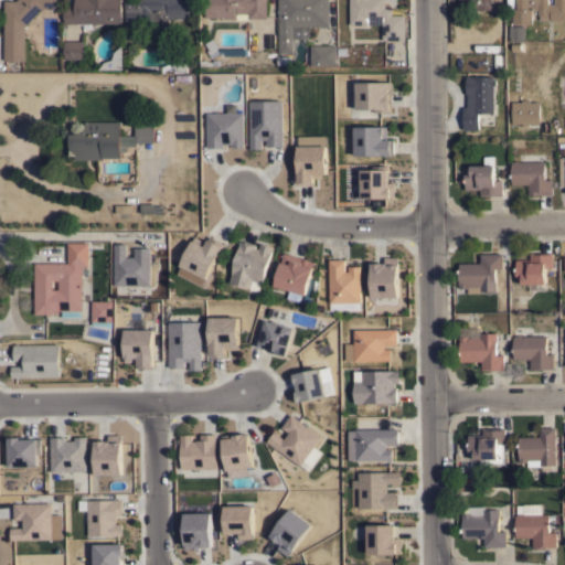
[(24,60),(14,62),(4,60),(3,6),(7,6),(13,0),(57,0),(57,9),(42,9),(24,25),(24,60)]
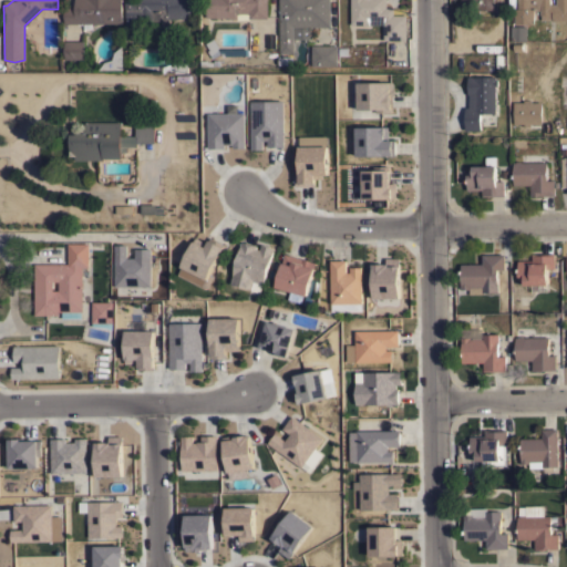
[(64,23),(64,7),(75,7),(75,0),(122,0),(122,22),(64,23)]
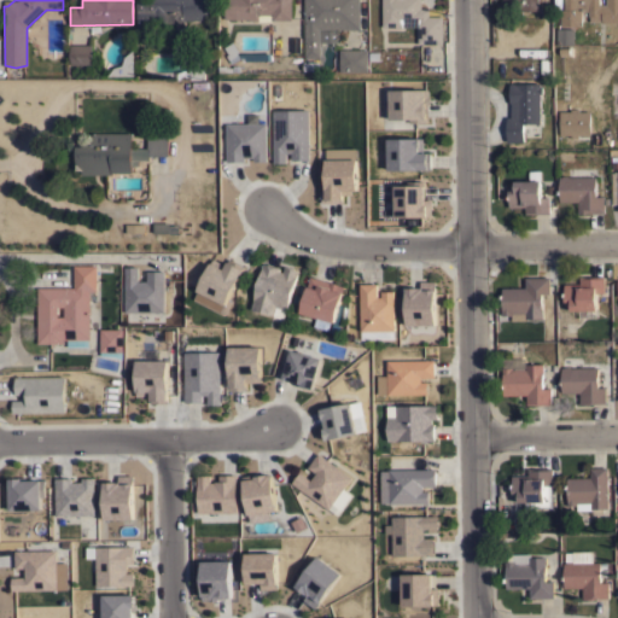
[(211,0),(211,15),(207,15),(207,19),(185,21),(185,27),(167,27),(167,30),(155,30),(155,35),(138,35),(138,3),(152,3),(152,0),(211,0)]
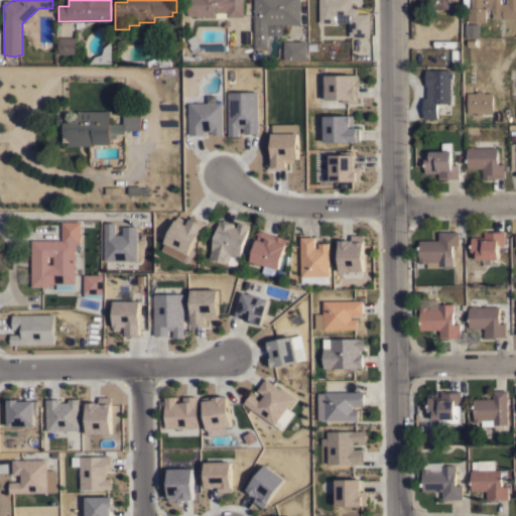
[(243,0),(243,17),(227,17),(216,17),(208,16),(187,16),(187,0),(243,0)]
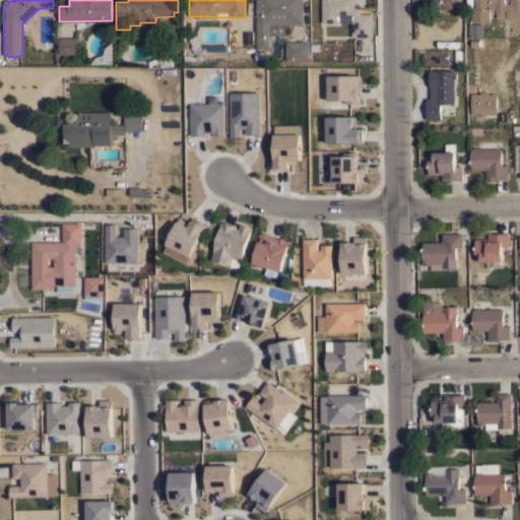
[(256,0),(303,0),(303,24),(286,24),(286,36),(269,36),(269,49),(256,49),(256,0)]
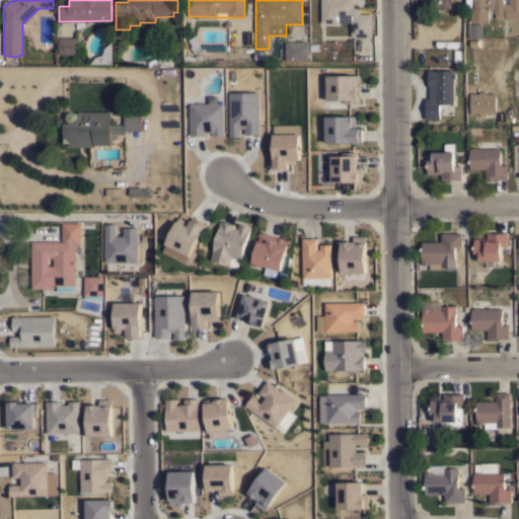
[(321,0),(354,0),(354,7),(360,7),(360,14),(372,14),(372,36),(351,36),(351,22),(321,22),(321,0)]
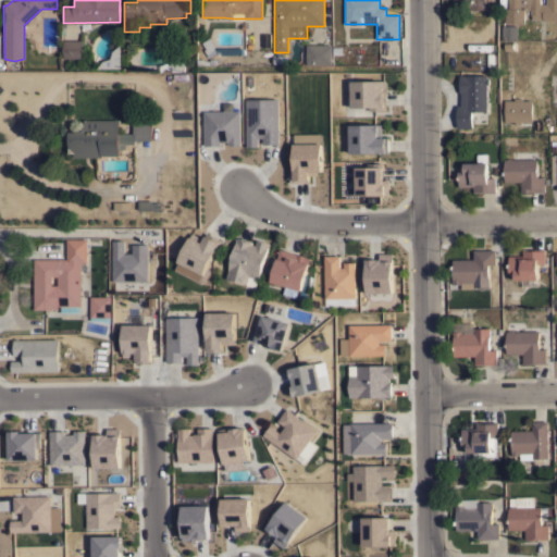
[(487,0),(487,3),(485,3),(485,10),(468,10),(468,5),(455,5),(455,0),(487,0)]
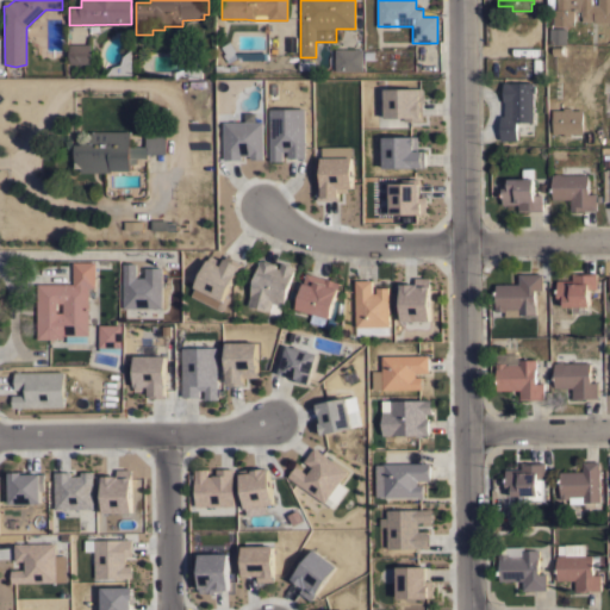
[(609,0),(609,23),(595,23),(595,22),(582,22),(582,11),(574,11),(574,26),(554,25),(554,10),(556,10),(556,0),(592,0),(592,5),(598,5),(598,0),(609,0)]
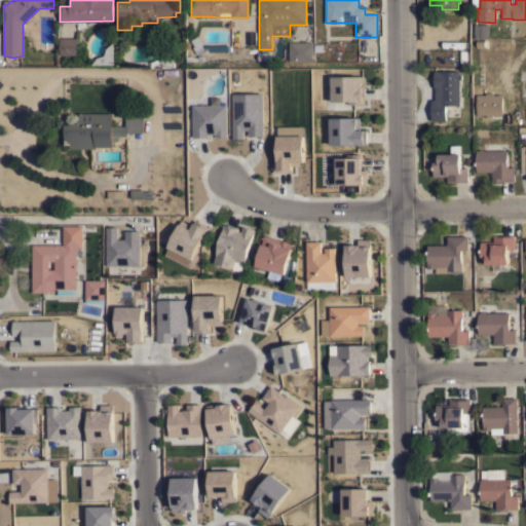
[(488,38),(485,38),(484,45),(476,45),(476,38),(474,38),(474,24),(488,25),(488,38)]
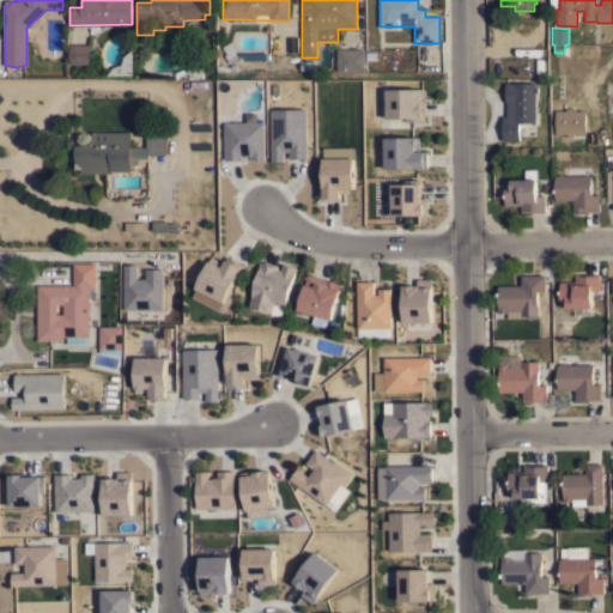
[(231,41),(237,50),(236,52),(238,56),(229,62),(224,55),(226,54),(222,47),(231,41)]
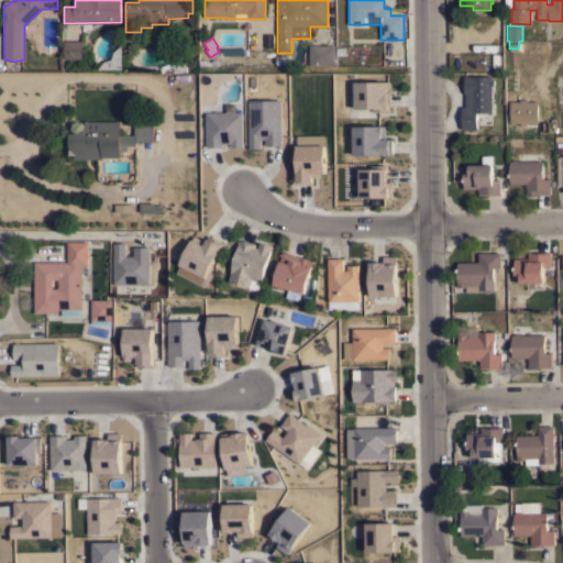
[(84,41),(84,58),(64,58),(64,41),(84,41)]
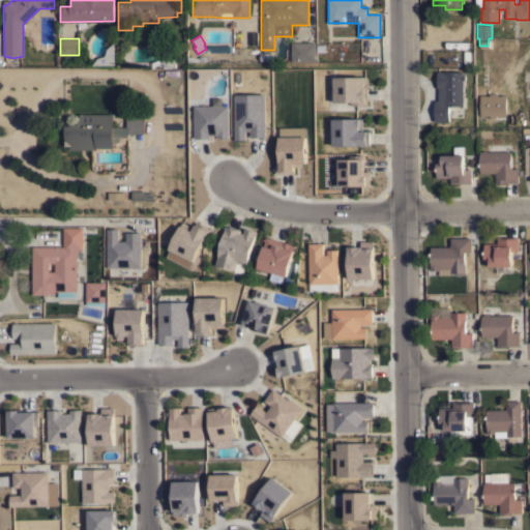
[(114,65),(92,65),(98,58),(105,56),(107,49),(114,42),(114,65)]
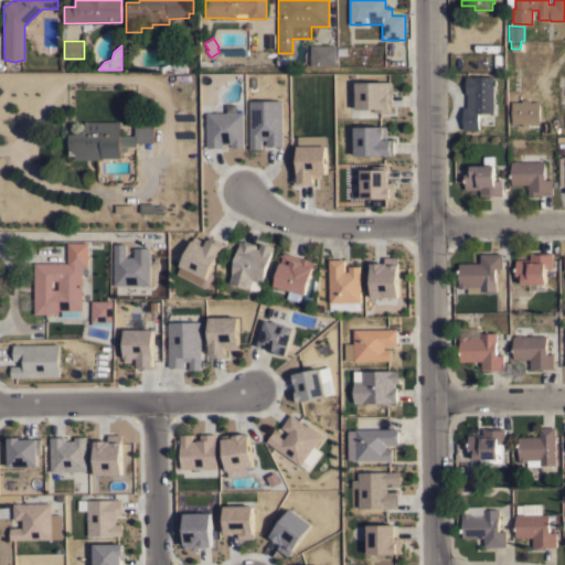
[(310,65),(310,45),(337,45),(336,65),(310,65)]
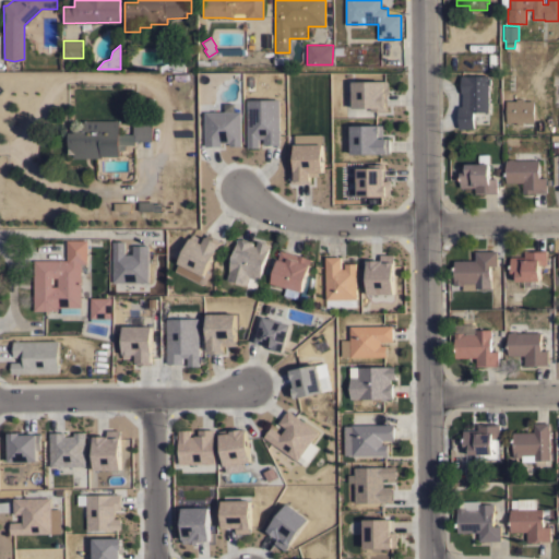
[(185,61),(185,71),(161,72),(161,66),(173,61),(185,61)]
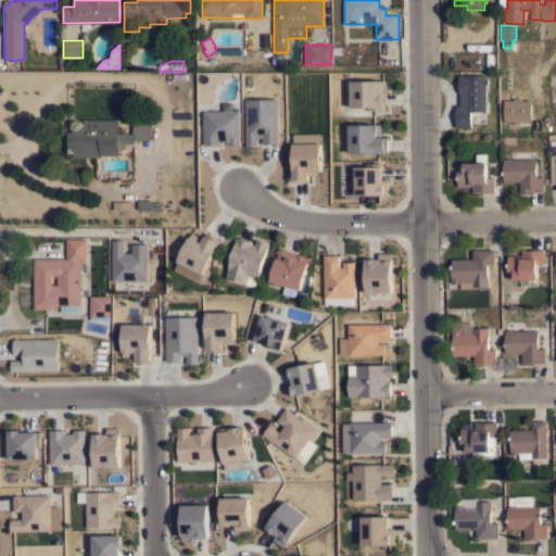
[(487,77),(488,77),(488,84),(487,84),(485,111),(471,111),(471,128),(456,127),(456,105),(459,105),(459,92),(458,92),(458,75),(487,75),(487,77)]
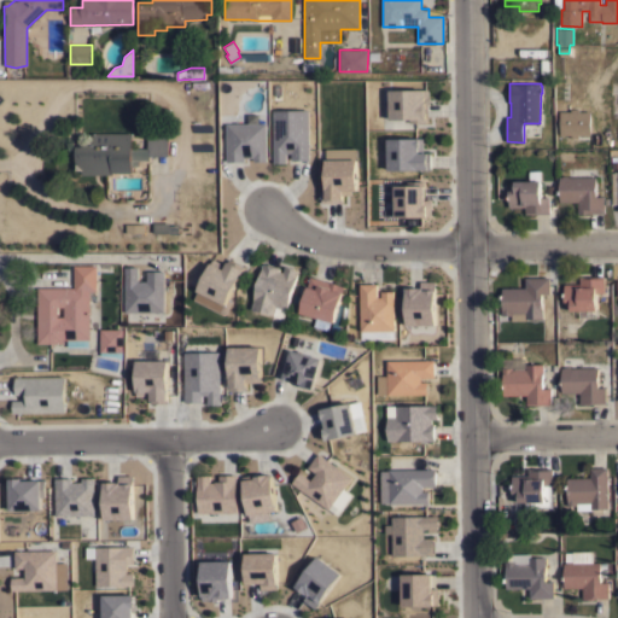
[(427,89),(429,97),(430,105),(427,105),(427,116),(426,116),(426,122),(409,123),(409,120),(390,120),(389,89),(427,89)]
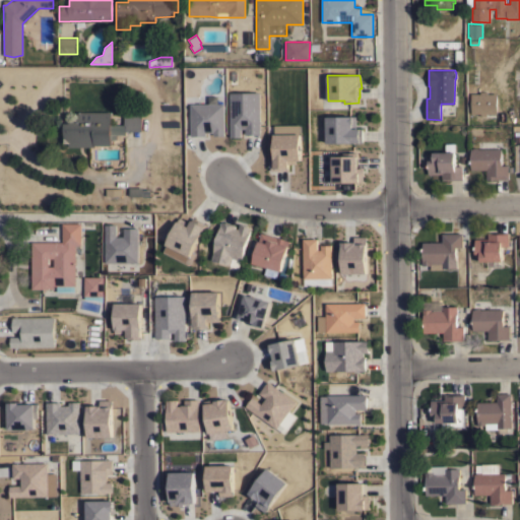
[(480,93),(480,88),(488,88),(488,93),(497,93),(497,113),(486,113),(486,116),(480,116),(480,114),(470,114),(471,93),(480,93)]
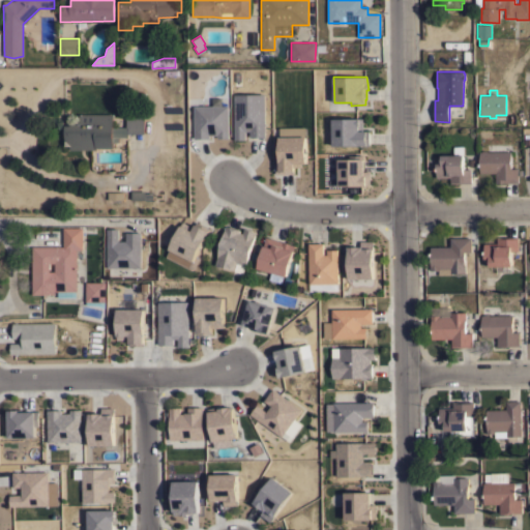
[(234,94),(264,94),(265,137),(249,137),(249,131),(245,131),(245,140),(234,140),(234,94)]
